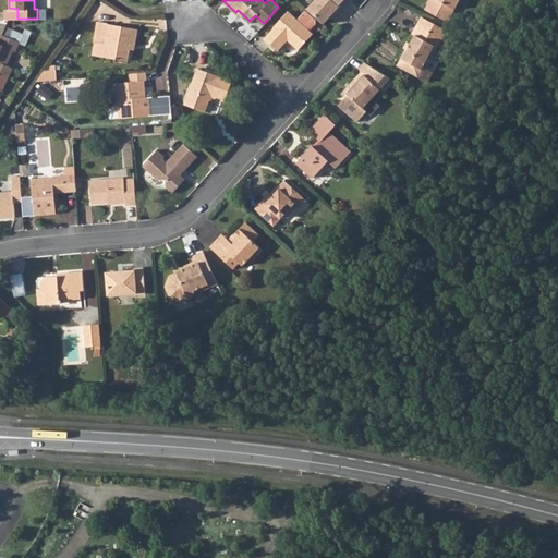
[(340,3),(336,0),(312,0),(307,7),(324,21),(334,10),(335,12),(341,4),(340,3)]
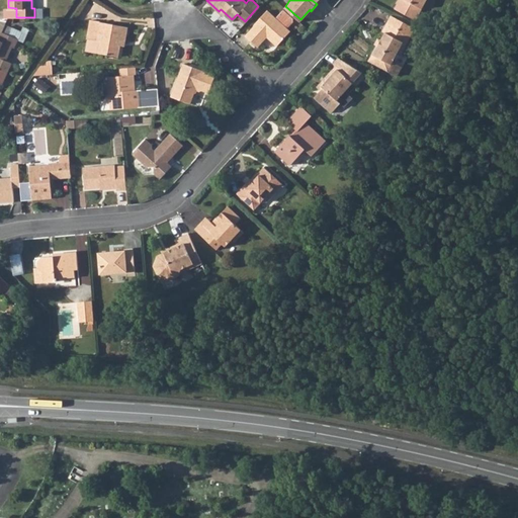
[(400,0),(396,8),(416,19),(426,0),(400,0)]
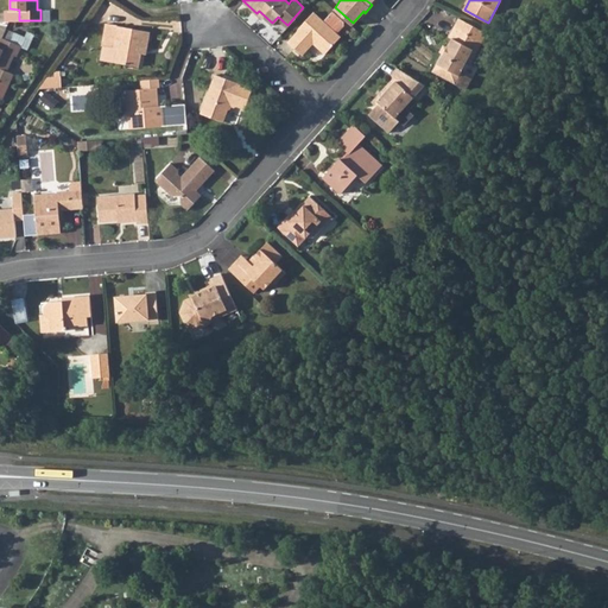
[(301,27),(290,39),(303,51),(314,39),(325,50),(341,33),(337,30),(324,18),(314,8),(298,25),(301,27)]
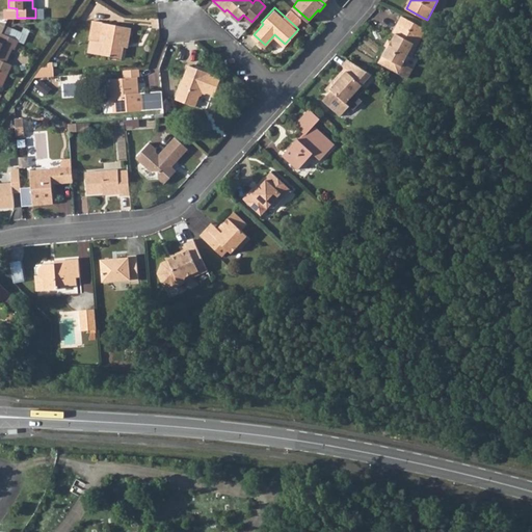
[(284,16),(295,26),(300,21),(300,17),(291,8),(284,16)]
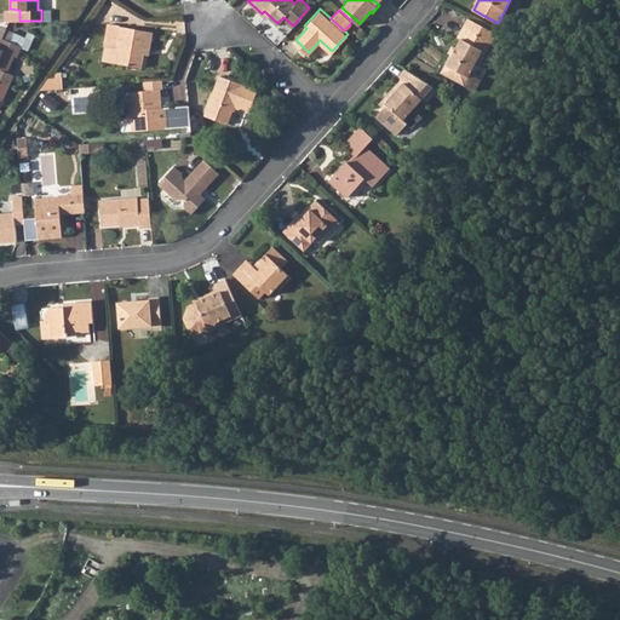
[(141,67),(143,52),(144,47),(148,49),(151,30),(119,24),(119,23),(108,22),(104,45),(105,46),(118,47),(115,62),(141,67)]
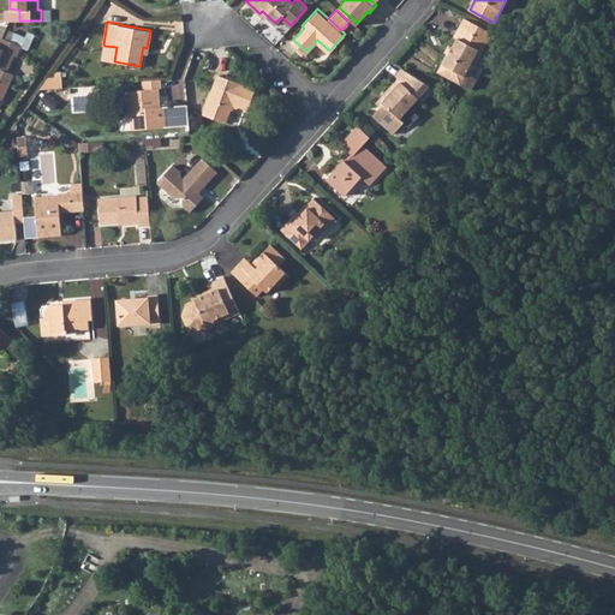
[(449,54),(447,53),(441,64),(442,65),(439,73),(451,79),(455,72),(465,77),(472,64),(476,65),(489,41),(459,25),(453,37),(457,40),(452,48),(449,54)]
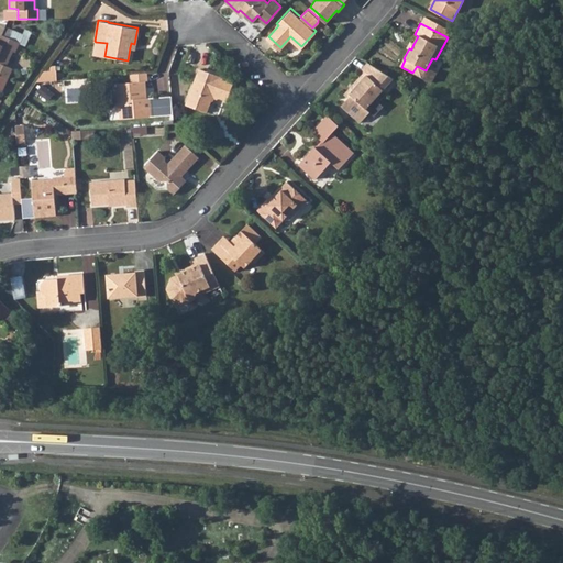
[(25,35),(17,31),(11,39),(21,44),(25,47),(33,34),(28,32),(25,35)]
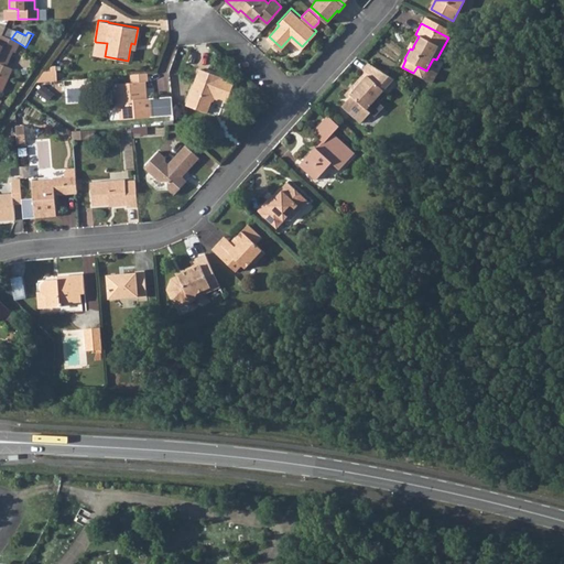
[(0,87),(3,80),(10,69),(3,66),(12,51),(15,53),(21,44),(11,39),(2,34),(0,38),(0,87)]
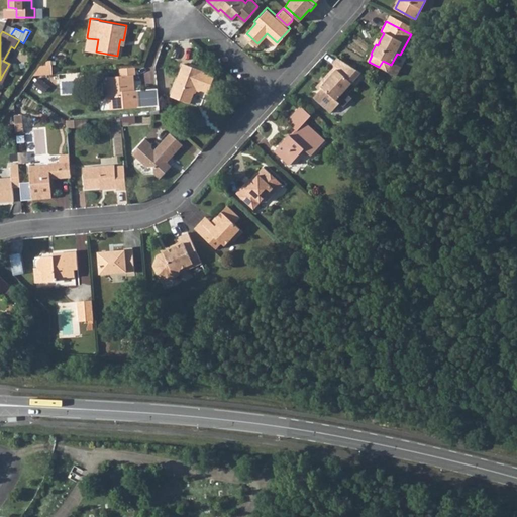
[(98,39),(88,38),(86,49),(96,52),(98,39)]
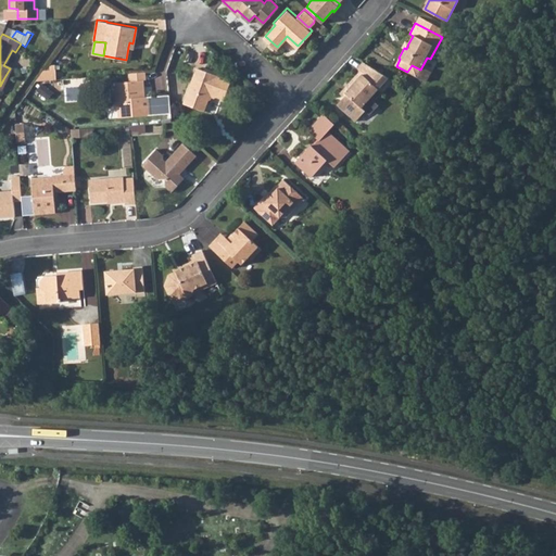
[(345,95),(343,97),(337,105),(348,116),(357,105),(359,108),(369,98),(373,101),(392,79),(362,63),(355,70),(358,73),(348,84),(348,90),(344,93),(345,95)]
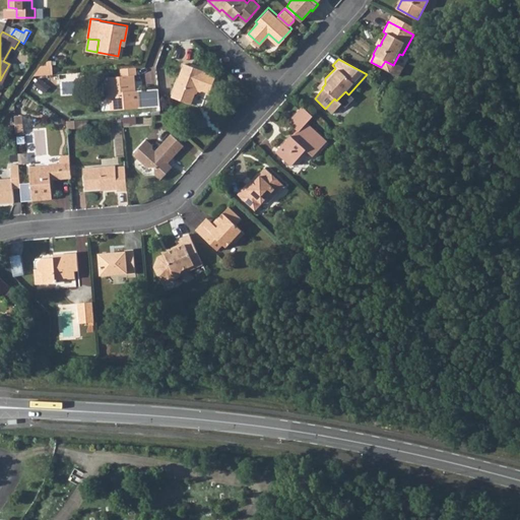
[(184,61),(171,95),(192,102),(196,89),(200,87),(210,91),(216,73),(203,69),(203,68),(184,61)]
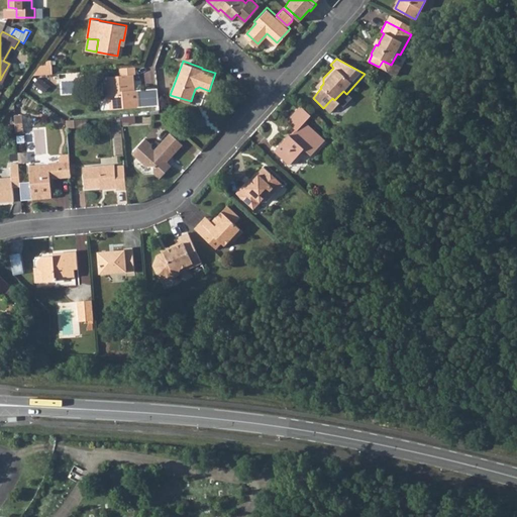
[(383,61),(379,67),(387,72),(391,65),(383,61)]
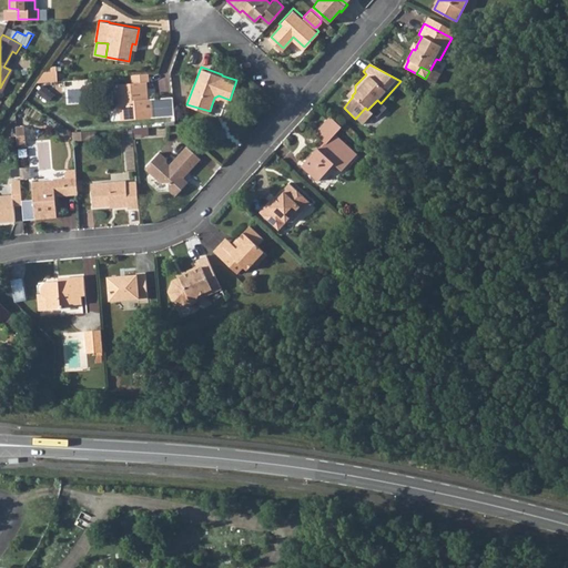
[(46,72),(40,82),(61,80),(60,71),(46,72)]
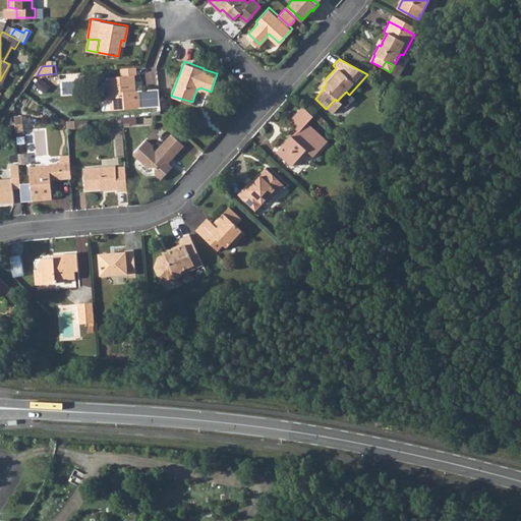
[(136,88),(134,73),(136,73),(135,66),(121,67),(122,74),(108,76),(109,82),(106,85),(107,96),(110,98),(111,108),(159,104),(158,87),(136,88)]
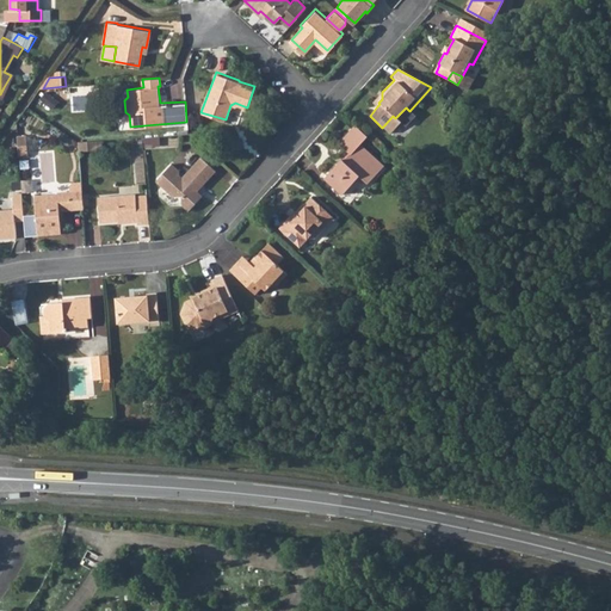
[(128,97),(127,90),(116,91),(117,102),(124,100),(128,97)]
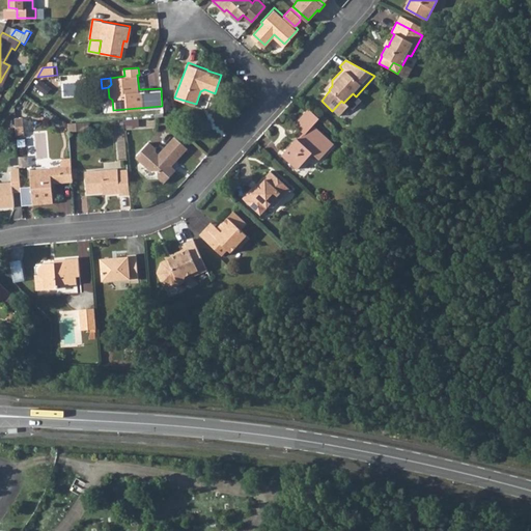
[(319,116),(309,107),(294,122),(304,132),(299,138),(298,137),(282,152),(298,167),(313,151),(319,158),(333,142),(312,123),(319,116)]
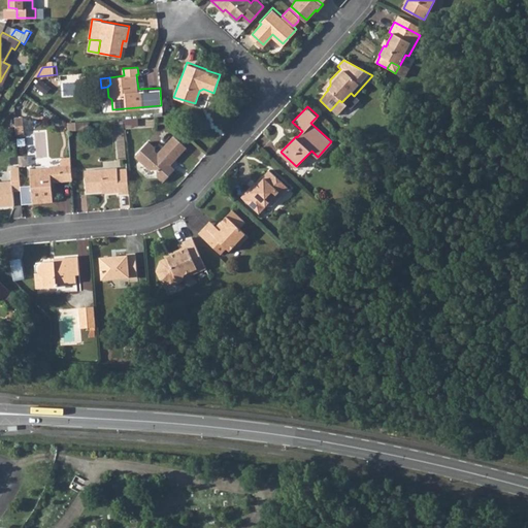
[(23,116),(14,117),(15,133),(24,132),(23,116)]
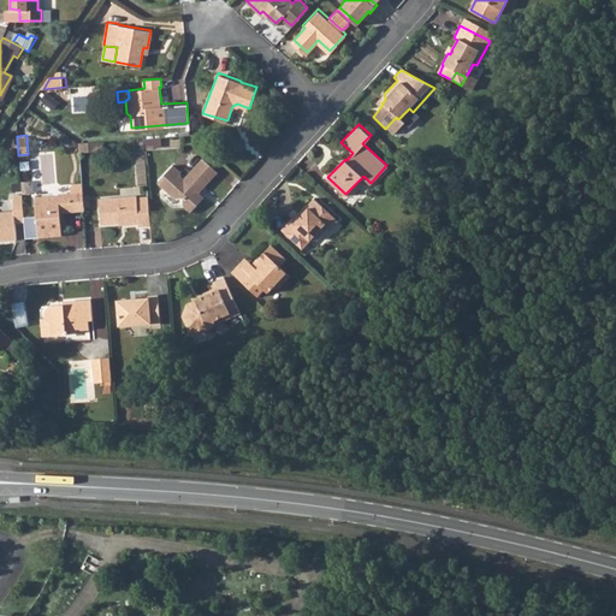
[(78,144),(80,152),(99,150),(98,141),(78,143),(78,144)]
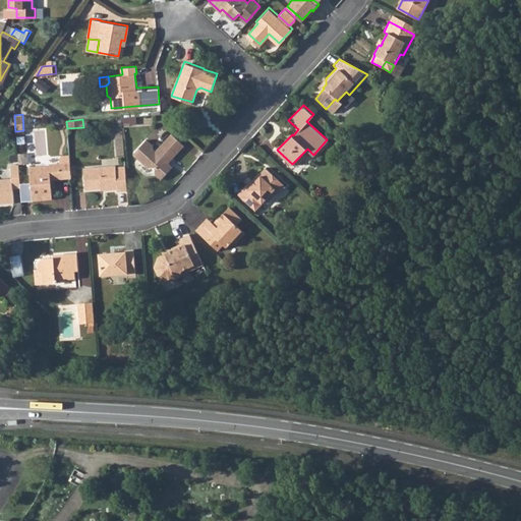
[(148,138),(133,154),(148,166),(156,166),(157,174),(161,178),(173,166),(169,162),(169,159),(172,158),(185,143),(172,131),(155,149),(154,148),(153,145),(148,138)]
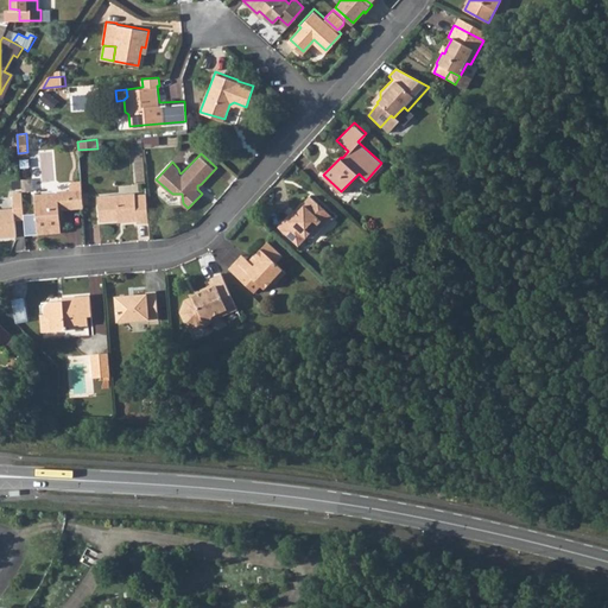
[(82,188),(82,179),(70,181),(71,189),(58,190),(58,192),(36,195),(38,214),(39,234),(63,232),(61,209),(84,208),(82,188)]
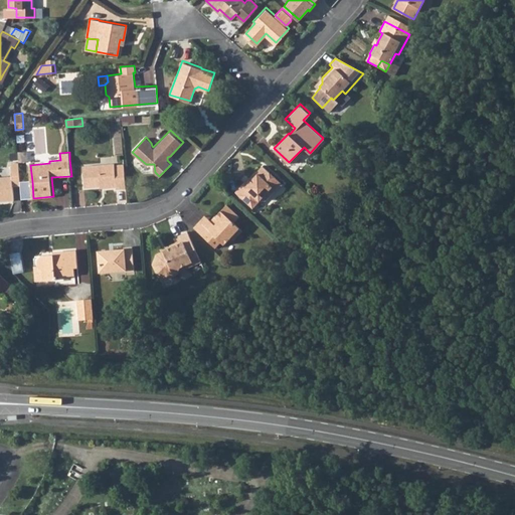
[(0,200),(14,199),(13,186),(20,185),(18,162),(11,163),(12,175),(0,176),(0,200)]
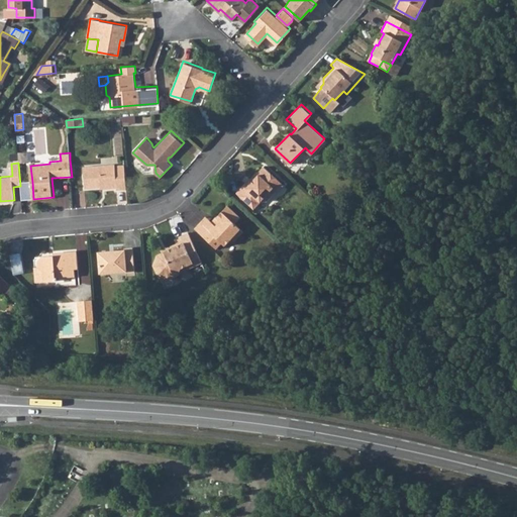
[(127,187),(125,163),(116,164),(115,163),(84,166),(86,187),(104,185),(105,188),(117,187),(117,188),(127,187)]
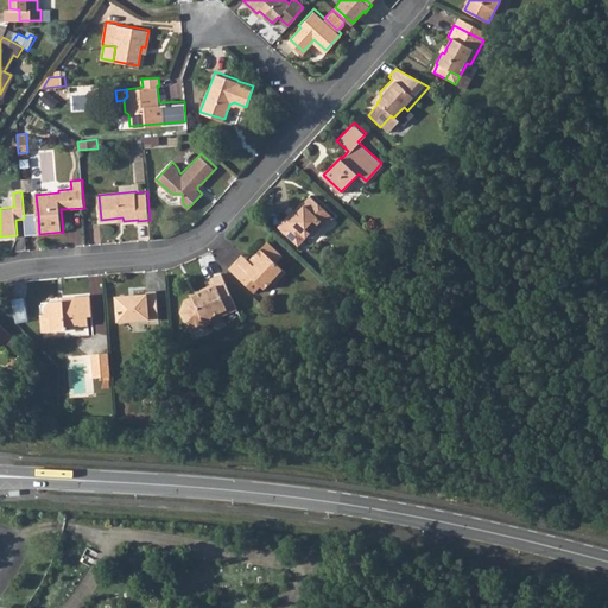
[(292,219),(289,215),(280,225),(301,244),(309,235),(314,234),(325,221),(328,223),(335,214),(312,192),(305,201),(304,200),(295,211),(297,214),(292,219)]
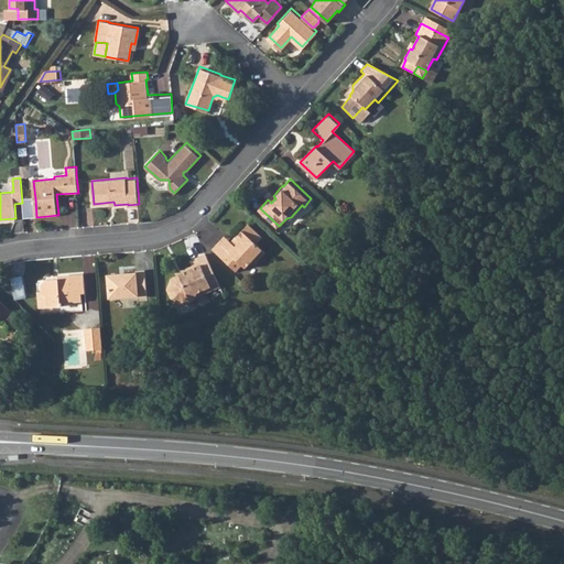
[(22,203),(24,218),(36,217),(35,198),(22,199),(22,203)]
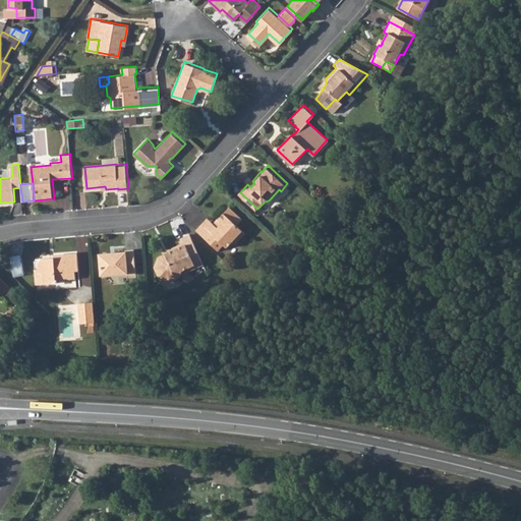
[(214,231),(204,222),(197,229),(209,239),(220,249),(226,243),(229,245),(234,239),(237,241),(247,231),(238,223),(243,217),(231,206),(219,218),(223,221),(214,231)]
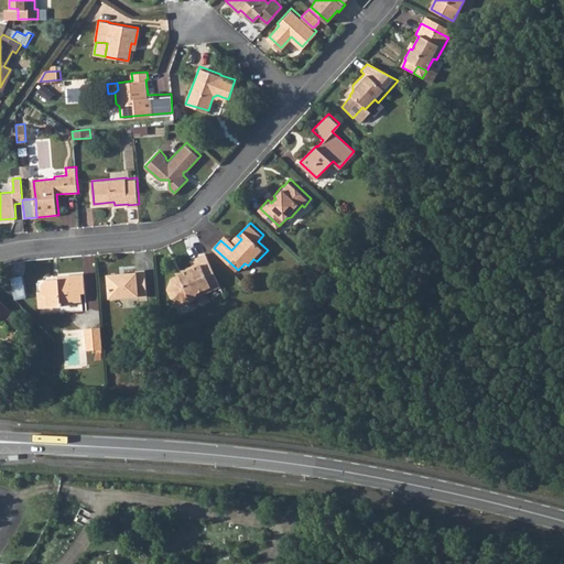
[(226,235),(220,240),(231,250),(241,239),(237,236),(236,235),(231,240),(226,235)]
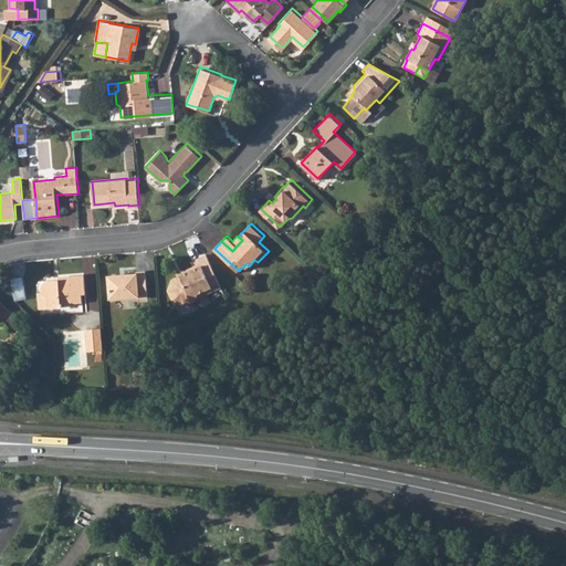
[(221,282),(209,254),(195,261),(197,265),(187,270),(189,272),(175,279),(171,291),(176,302),(187,305),(198,301),(201,293),(208,290),(210,293),(216,291),(213,285),(221,282)]
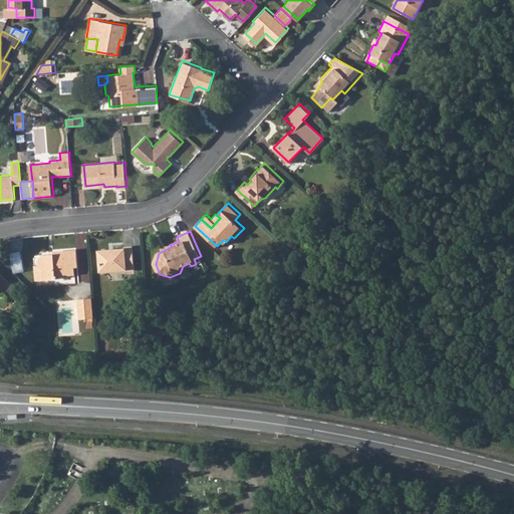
[(124,247),(99,249),(100,273),(126,272),(126,270),(135,269),(134,249),(124,249),(124,247)]
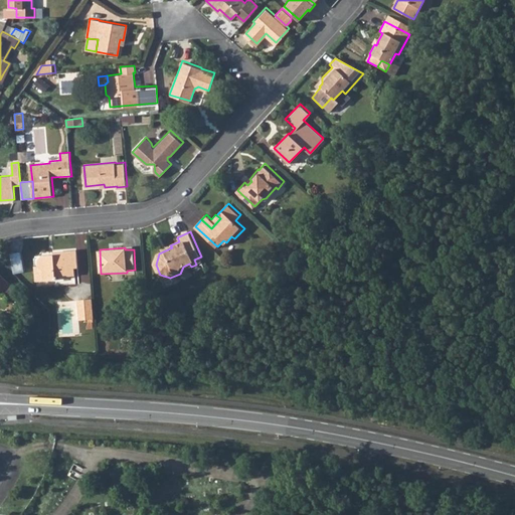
[(20,251),(10,253),(14,273),(24,271),(20,251)]
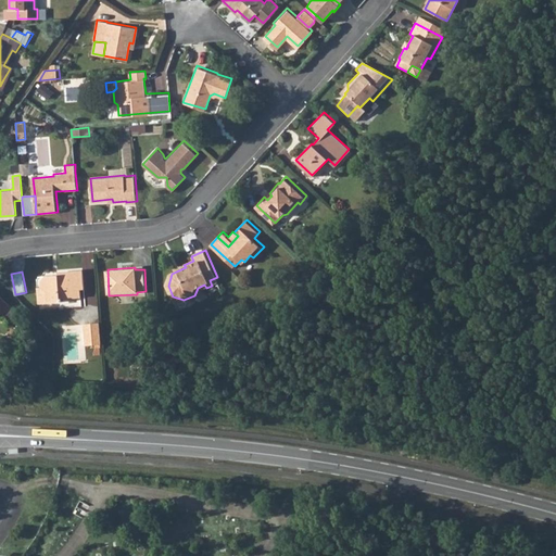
[(46,277),(41,281),(41,288),(40,290),(41,305),(62,303),(62,299),(81,298),(80,289),(85,289),(84,272),(58,273),(58,276),(55,278),(52,276),(46,277)]
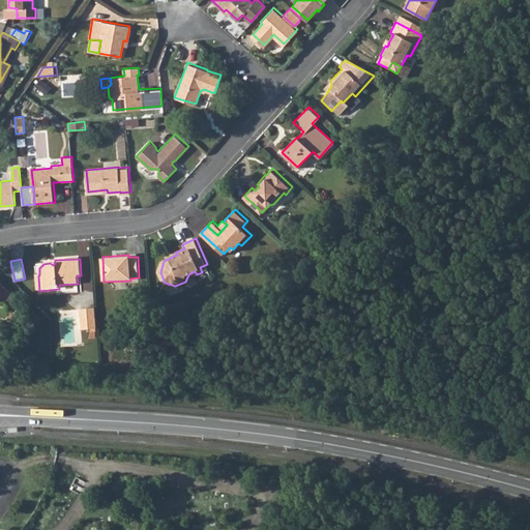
[(9,293),(0,283),(0,297),(2,300),(9,293)]
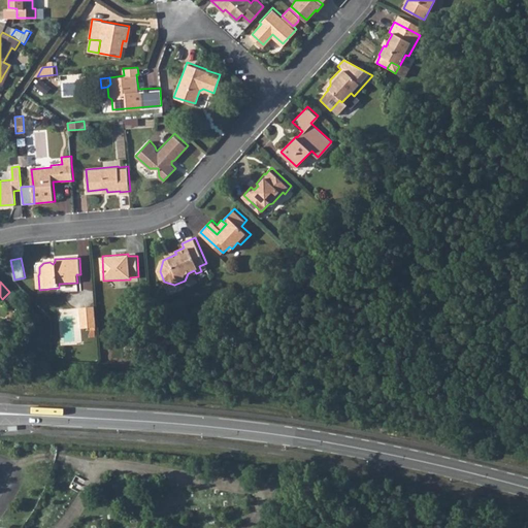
[(97,327),(96,307),(80,308),(81,329),(97,327)]
